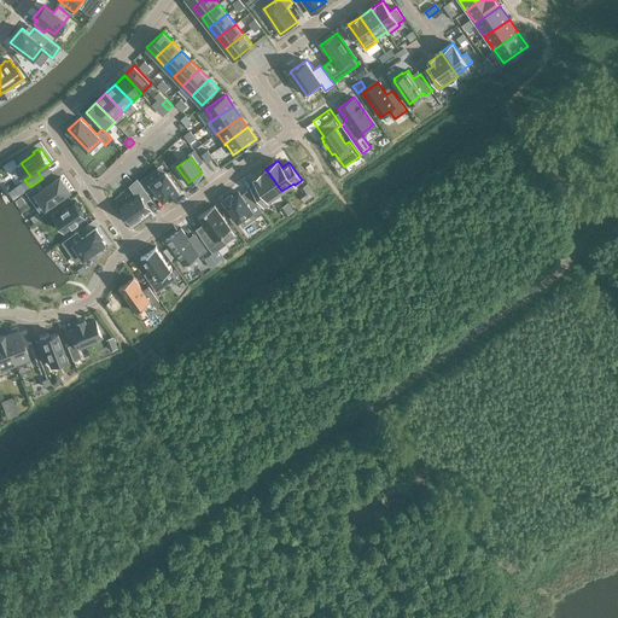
[(258,184),(251,188),(264,207),(272,202),(270,199),(281,191),(266,169),(266,170),(255,179),(258,184)]
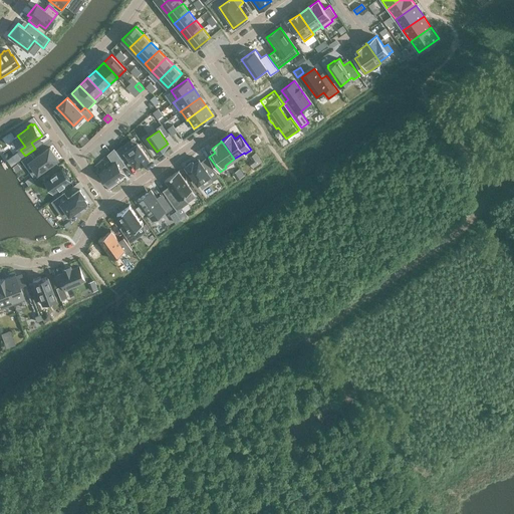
[(122,147),(116,151),(123,161),(129,157),(136,167),(141,164),(142,165),(149,160),(150,159),(138,143),(125,151),(122,147)]
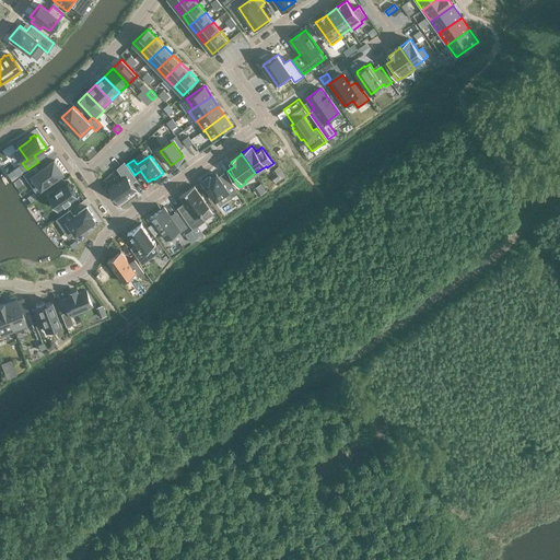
[(34,166),(23,174),(27,179),(33,176),(42,188),(63,173),(55,160),(37,172),(34,166)]
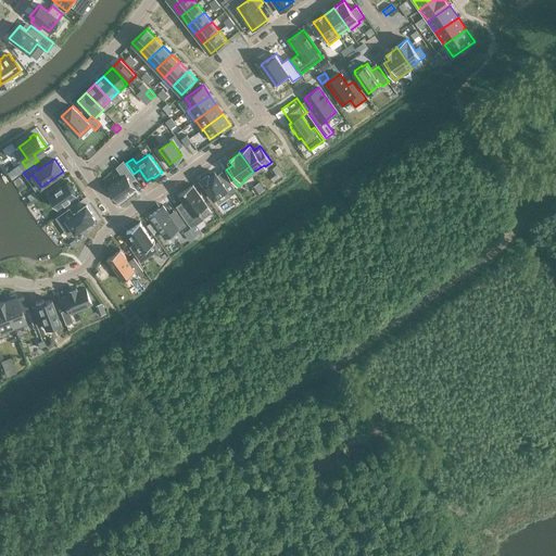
[(123,177),(109,187),(117,200),(119,202),(127,197),(126,194),(136,188),(131,181),(135,179),(136,178),(124,160),(116,167),(123,177)]
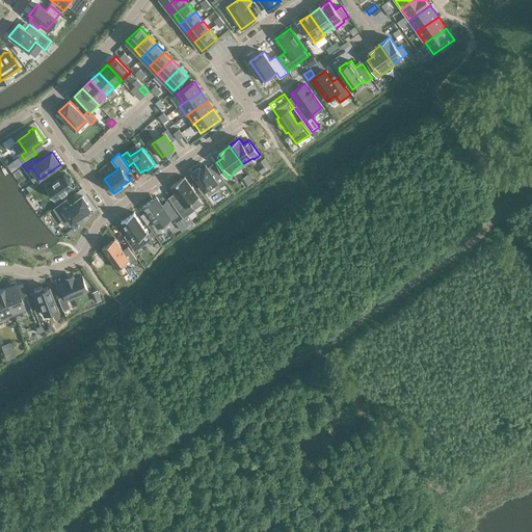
[(261,165),(258,168),(262,174),(271,167),(265,158),(259,162),(261,165)]
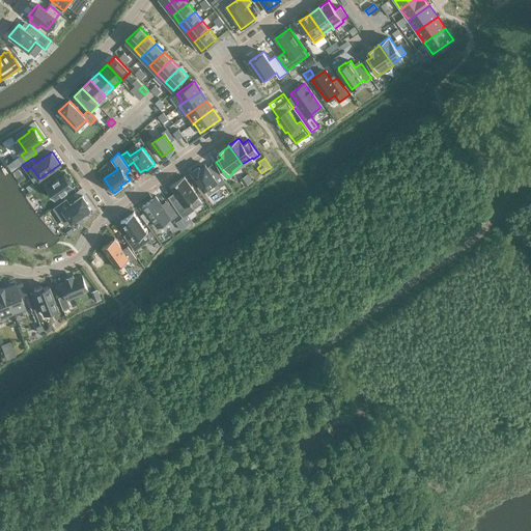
[(193,170),(192,171),(204,190),(217,182),(220,187),(226,183),(219,171),(214,175),(205,164),(200,168),(199,166),(198,167),(193,170)]
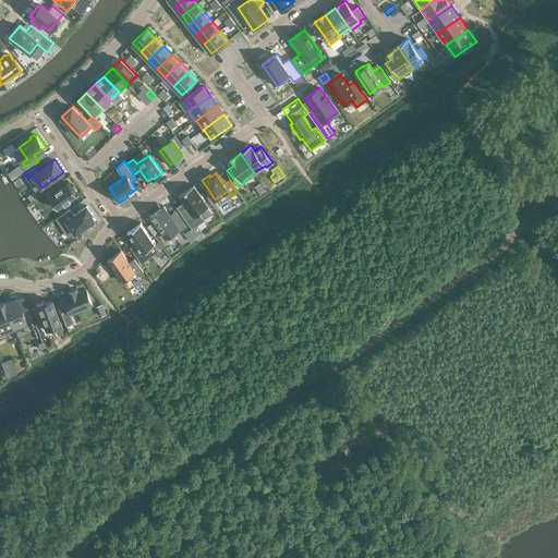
[(69,181),(49,195),(59,208),(79,194),(69,181)]
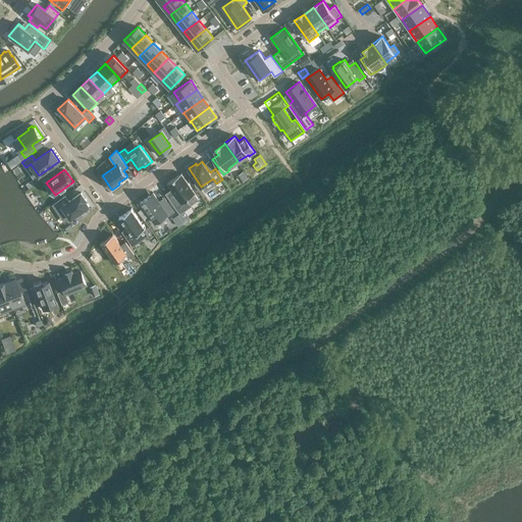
[(167,193),(166,194),(180,213),(191,205),(198,200),(194,194),(195,193),(181,173),(167,183),(172,190),(171,191),(172,192),(168,195),(167,193)]
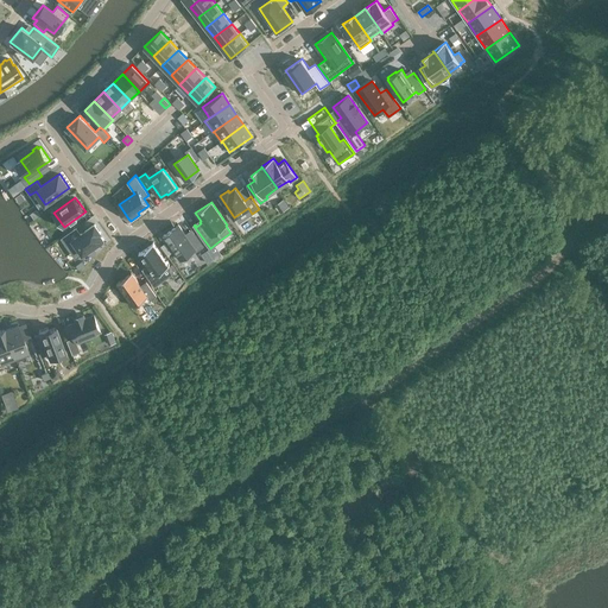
[(76,227),(61,239),(67,247),(74,241),(83,254),(84,255),(94,249),(92,247),(103,239),(100,233),(101,233),(95,223),(81,234),(76,227)]
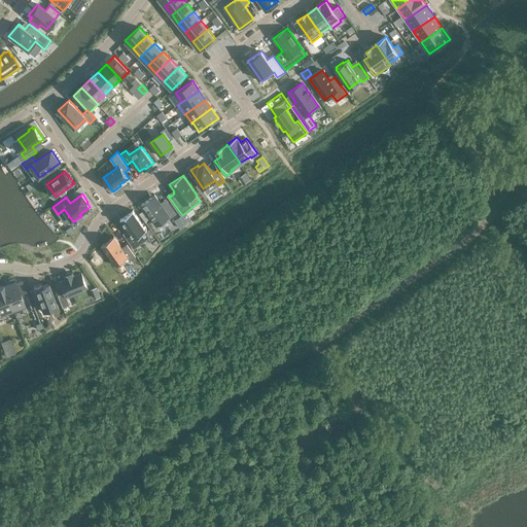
[(154,195),(141,204),(156,225),(169,216),(170,218),(176,213),(169,203),(167,204),(163,207),(154,195)]
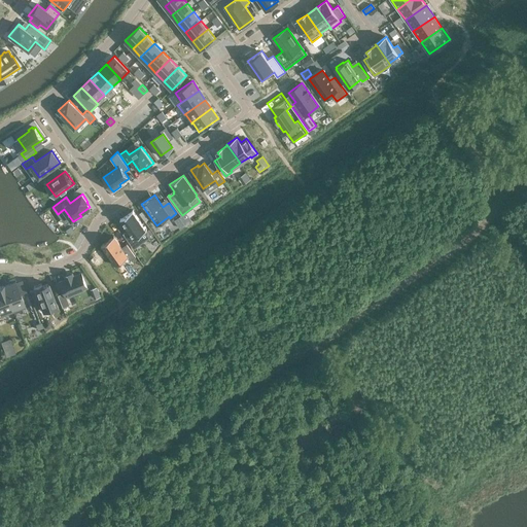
[(133,210),(120,219),(121,219),(129,230),(127,232),(124,234),(134,248),(143,242),(138,235),(147,230),(146,229),(145,230),(133,211),(134,210),(133,210)]
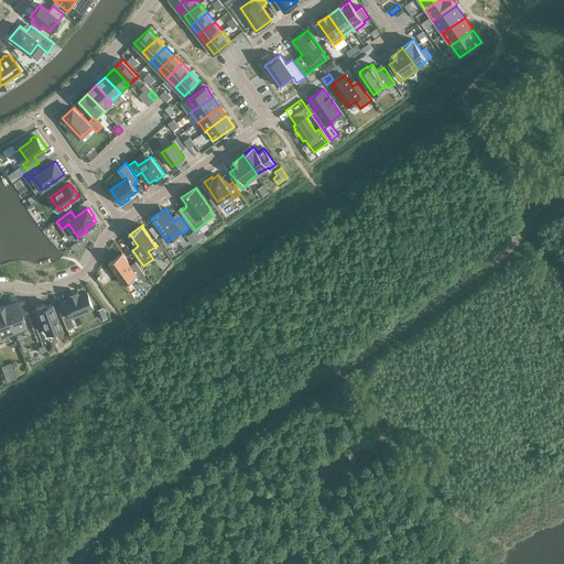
[(153,226),(149,228),(155,237),(159,235),(153,226)]
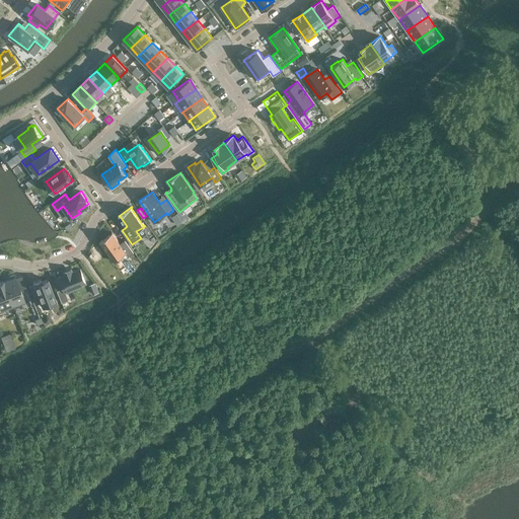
[(113,232),(100,241),(114,262),(126,253),(128,256),(134,252),(125,240),(120,243),(113,232)]
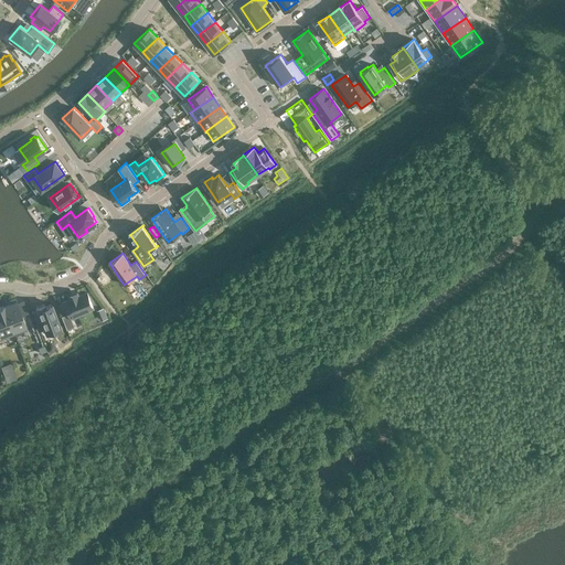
[(71,318),(94,308),(87,292),(80,296),(77,294),(71,296),(72,299),(63,302),(67,313),(61,317),(66,330),(74,327),(71,318)]
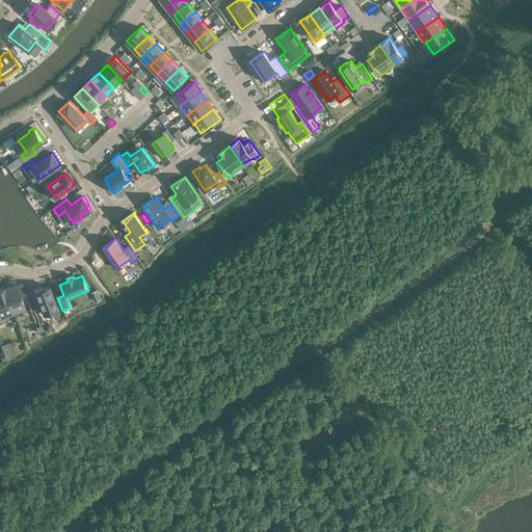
[(3,288),(14,315),(26,310),(16,285),(4,289),(3,288)]
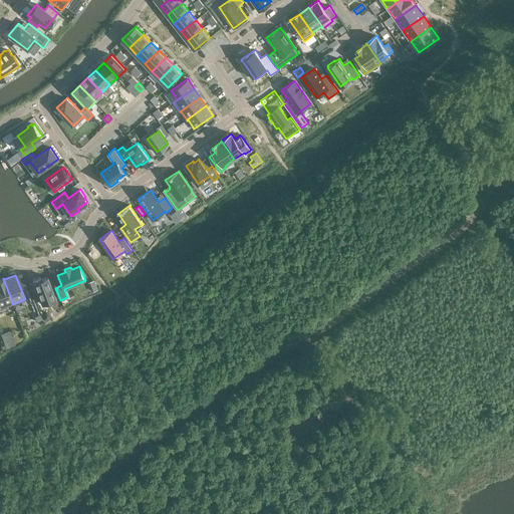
[(33,281),(29,283),(33,295),(38,293),(41,303),(55,298),(47,276),(41,279),(40,277),(32,279),(33,281)]
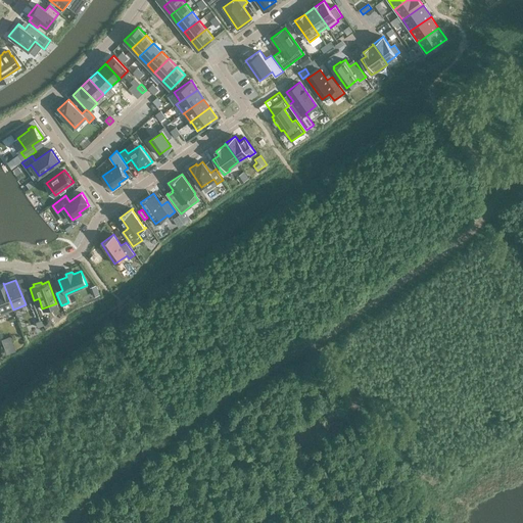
[(0,314),(13,310),(3,283),(0,284),(0,314)]
